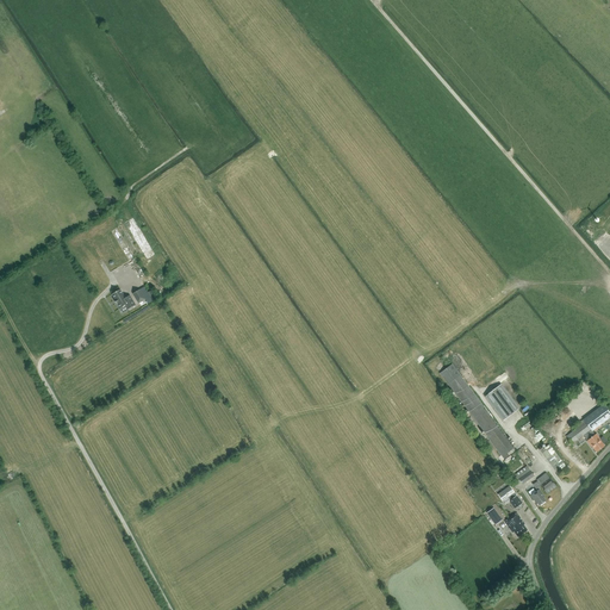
[(148,293),(144,287),(139,290),(132,294),(138,304),(145,299),(148,303),(156,298),(151,290),(148,293)]
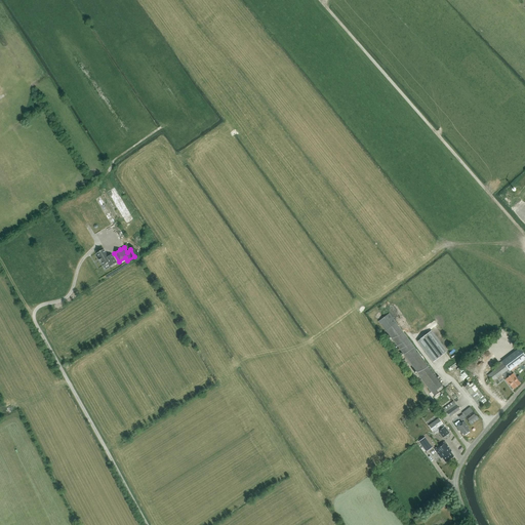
[(98,258),(101,261),(102,261),(104,266),(108,263),(110,267),(117,263),(112,254),(108,256),(104,249),(96,253),(99,257),(98,258)]
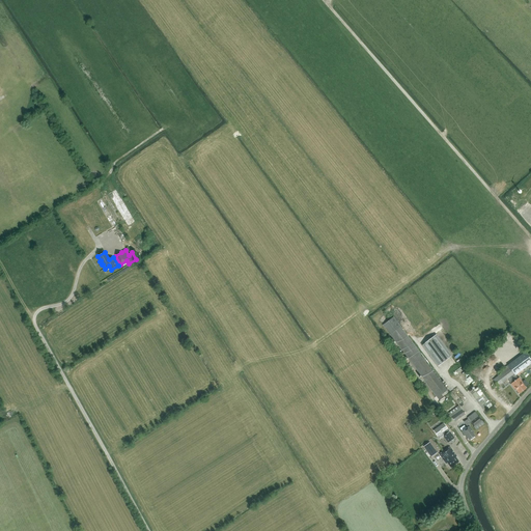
[(448,390),(436,373),(393,316),(383,325),(425,381),(439,399),(443,396),(442,394),(448,390)]
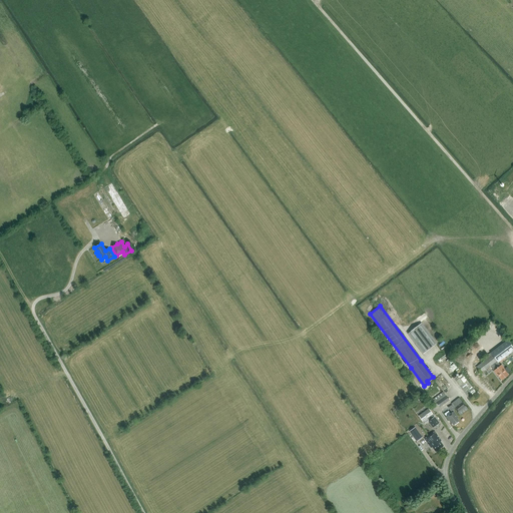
[(436,345),(421,325),(409,333),(424,353),(436,345)]
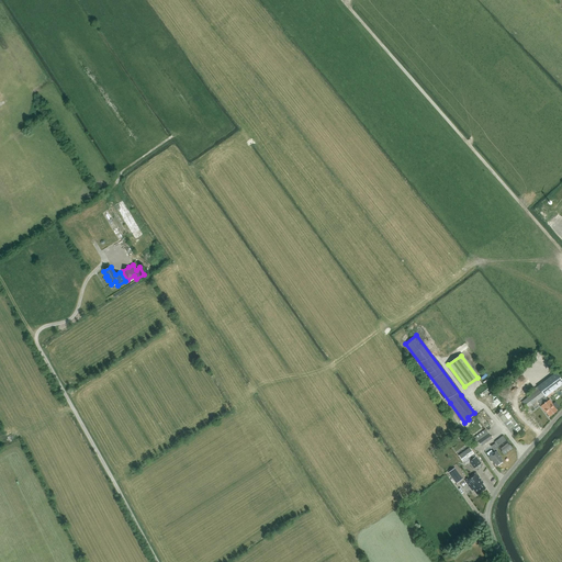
[(557,411),(552,405),(553,404),(550,400),(548,401),(546,397),(561,383),(561,378),(557,371),(528,393),(529,395),(521,401),(527,408),(538,402),(542,407),(541,407),(543,411),(544,409),(550,416),(557,411)]
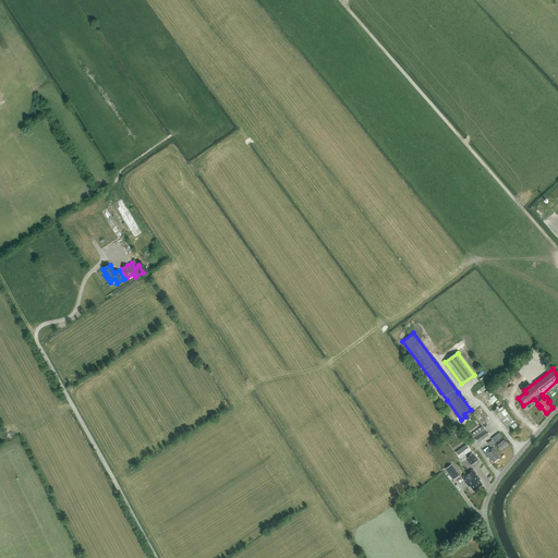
[(510,433),(518,426),(502,407),(495,412),(510,433)]
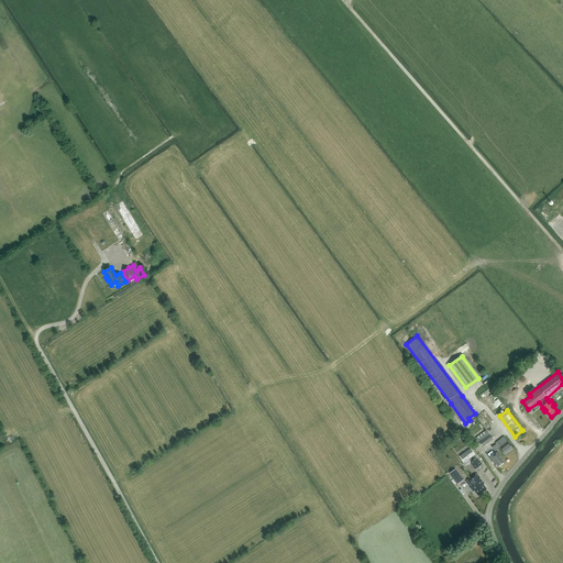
[(486,430),(475,438),(482,445),(493,438),(486,430)]
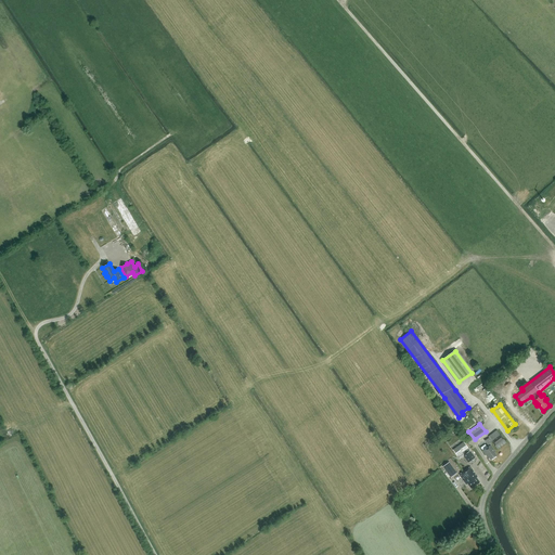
[(492,441),(498,449),(506,442),(498,430),(489,437),(489,438),(485,441),(488,444),(492,441)]
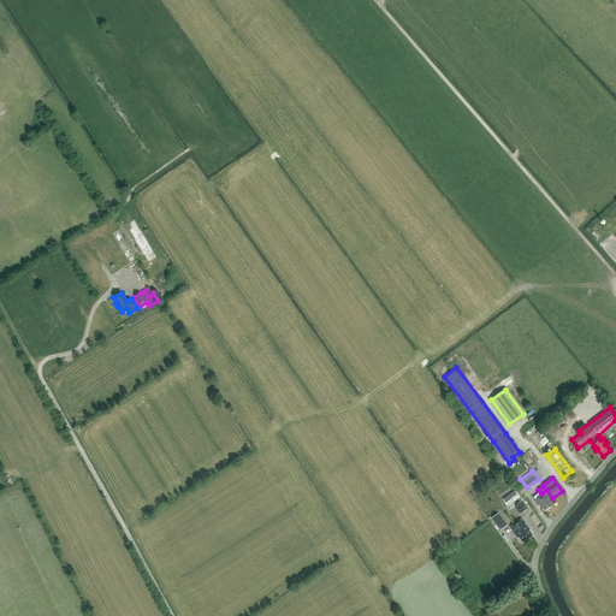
[(520,513),(527,508),(515,490),(503,499),(510,509),(515,505),(520,513)]
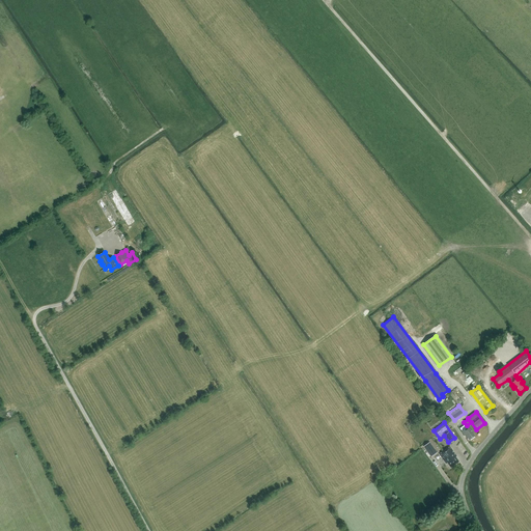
[(469,440),(475,436),(473,432),(474,431),(469,425),(462,431),(465,435),(466,435),(469,440)]
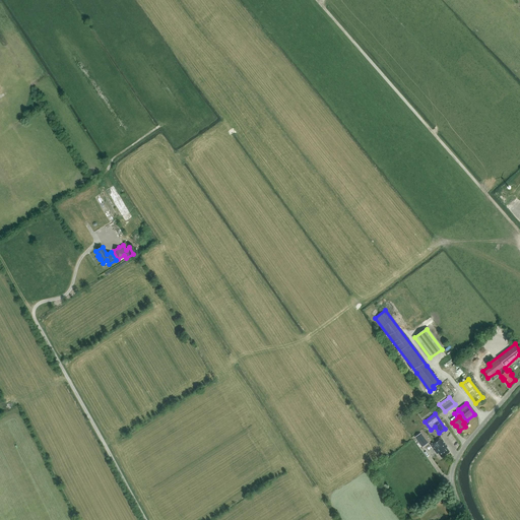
[(419,433),(414,437),(419,443),(425,440),(419,433)]
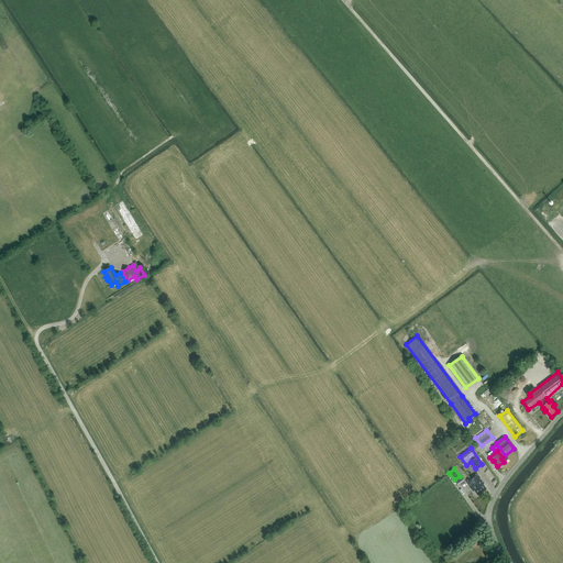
[(477,495),(486,489),(483,484),(484,484),(477,474),(465,481),(473,492),(474,490),(477,495)]
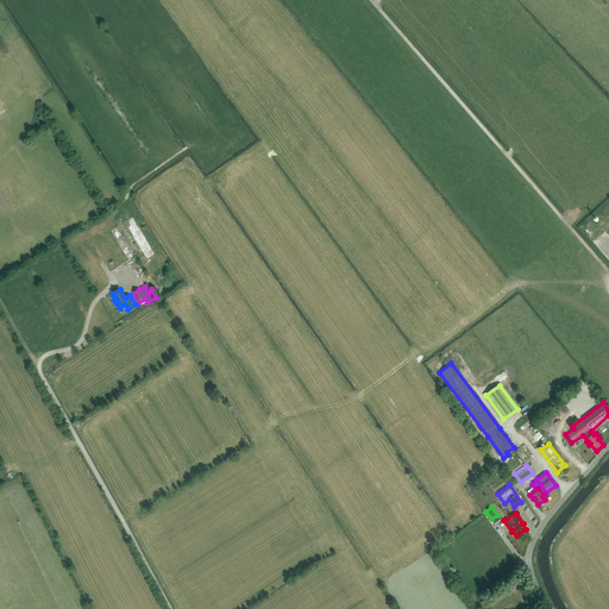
All buildings are outlined.
